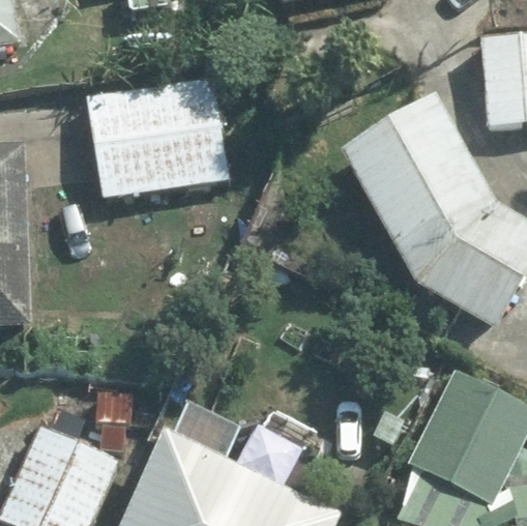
[(0,0),(0,47),(18,45),(9,0),(0,0)]
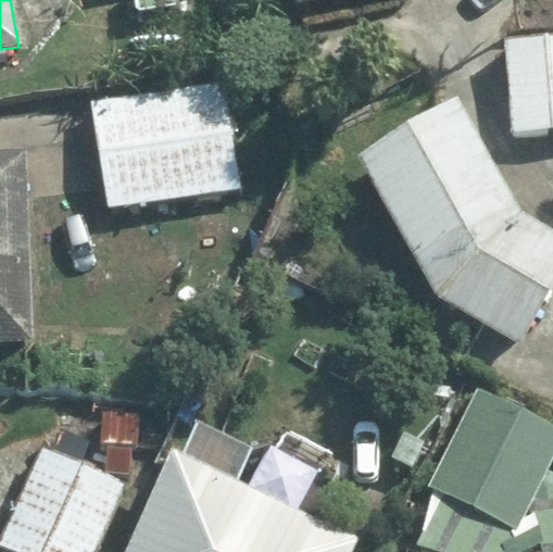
[(137,0),(139,9),(176,3),(175,0),(137,0)]
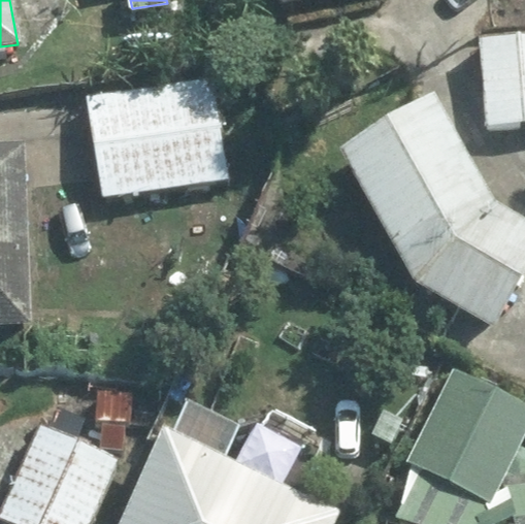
[(524,33),(479,36),(484,123),(524,121),(524,33)]
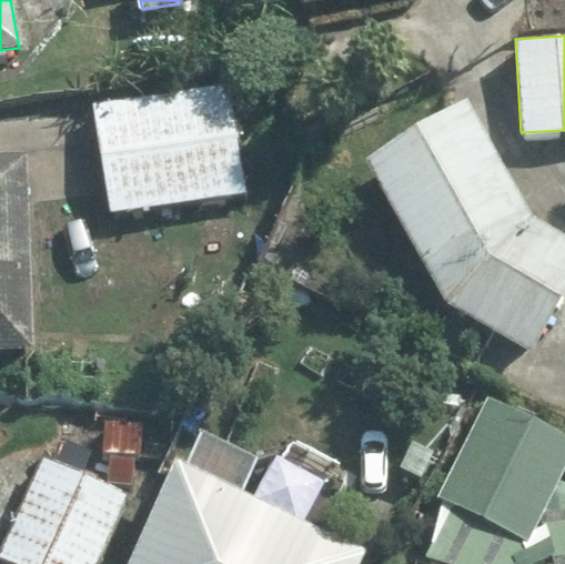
[(232,81),(92,101),(109,211),(248,191),(232,81)]
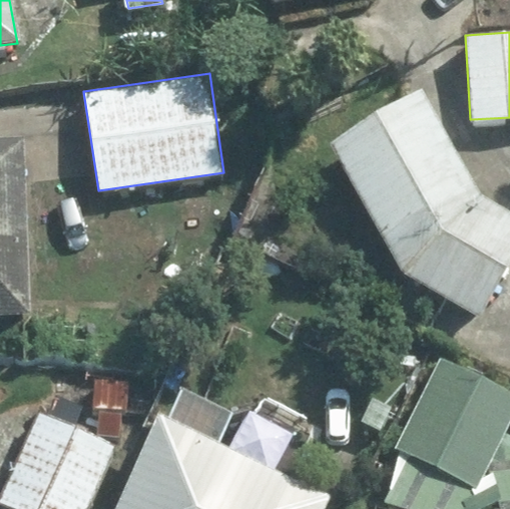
[(417,95),(327,147),(401,276),(480,320),(509,265),(509,214),(480,198),(417,95)]
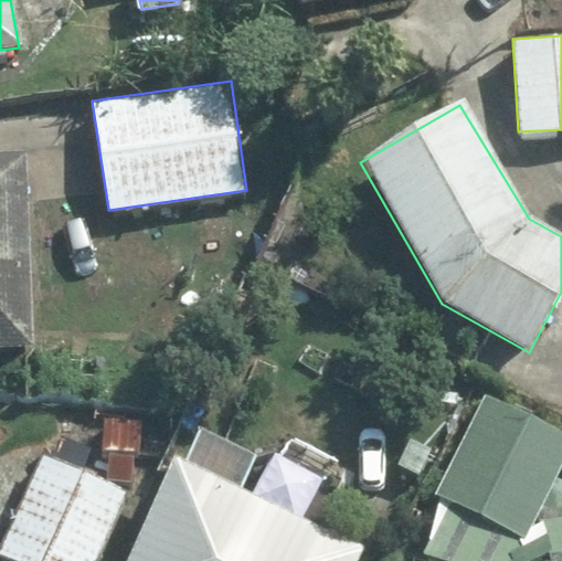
[(24,154),(0,154),(0,348),(31,348),(24,154)]
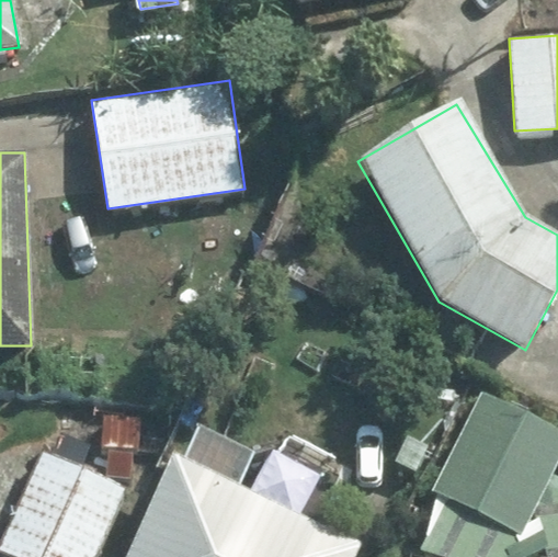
[(455,498),(516,525),(553,444),(490,417),(455,498)]
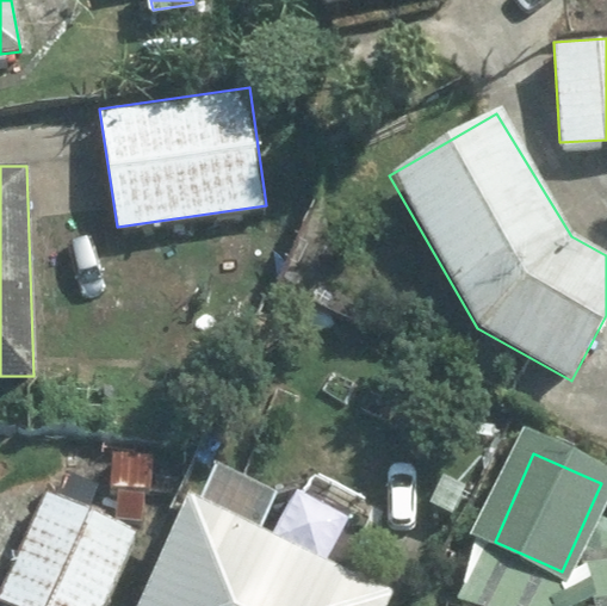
[(103,605),(137,530),(45,489),(0,592),(0,601),(11,605),(103,605)]
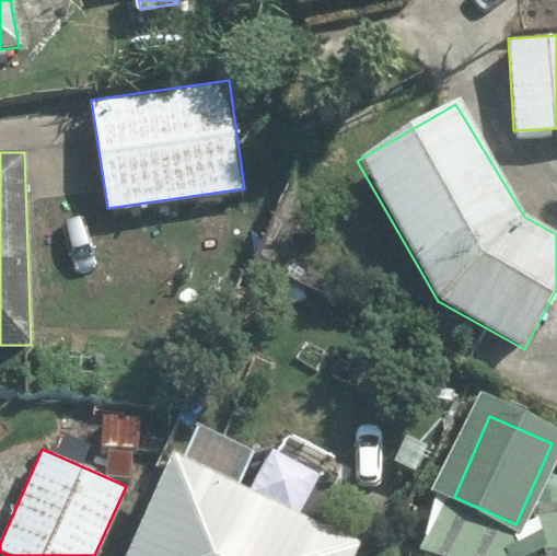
[(354,555),(360,542),(171,456),(126,555),(354,555)]
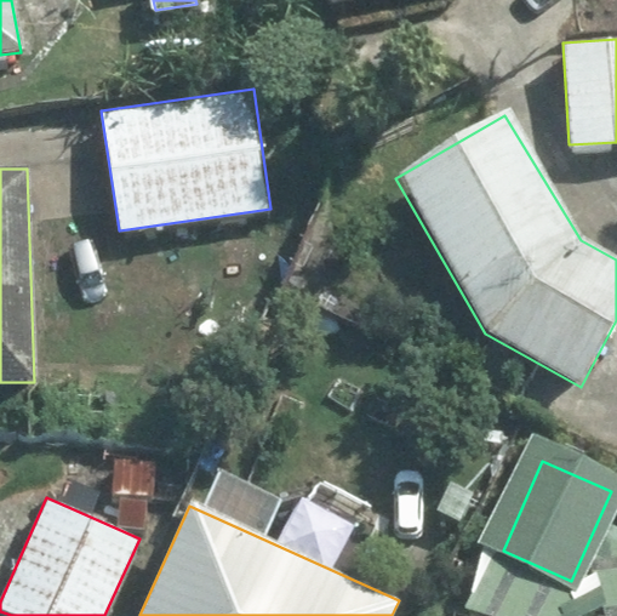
All buildings are outlined.
